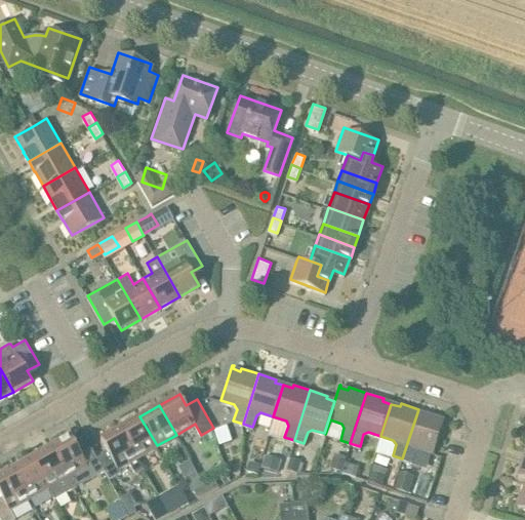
[(418,409),(402,458),(411,462),(415,450),(419,448),(433,452),(444,417),(443,416),(442,421),(434,417),(435,414),(418,409)]
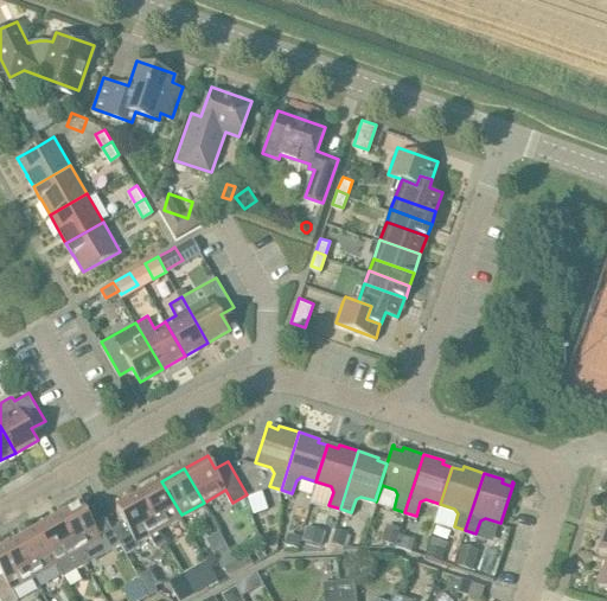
[(161,481),(140,493),(159,528),(181,515),(161,481)]
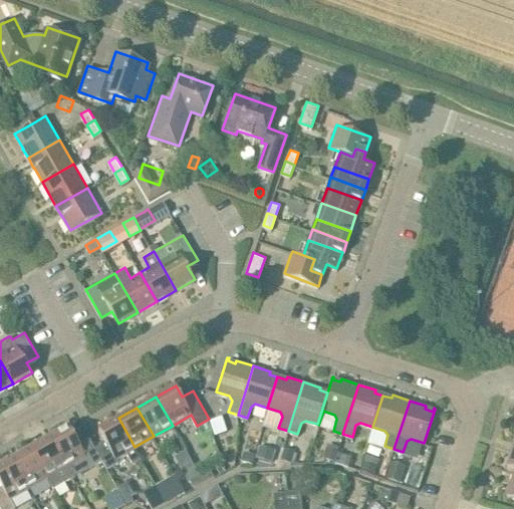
[(135,447),(118,418),(99,429),(105,440),(95,446),(107,467),(118,461),(116,458),(126,452),(133,463),(141,458),(135,447)]
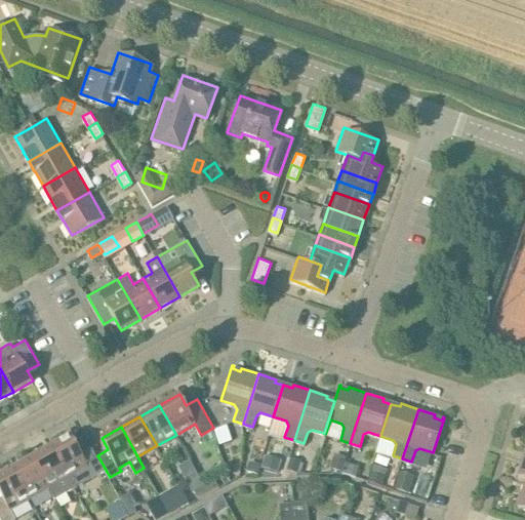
[(230,427),(217,428),(218,442),(231,441),(230,427)]
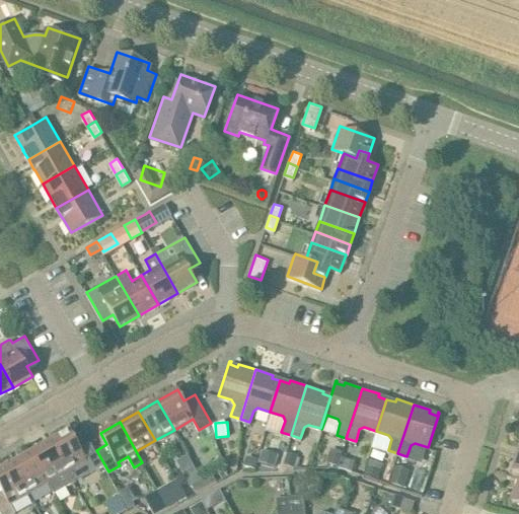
[(86,459),(80,447),(70,430),(51,441),(74,482),(83,475),(77,464),(86,459)]
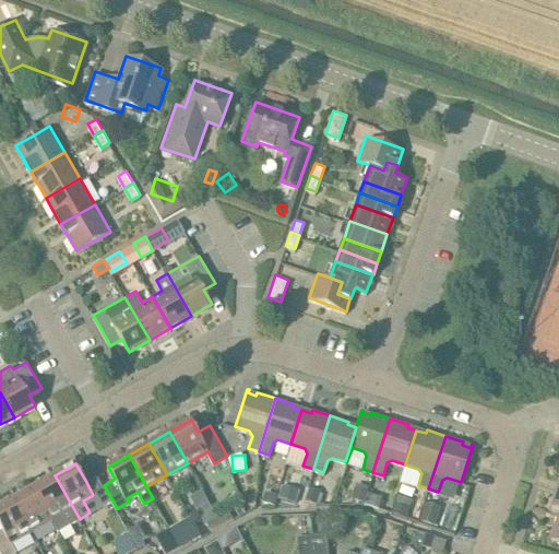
[(55,475),(34,486),(51,518),(59,531),(80,519),(55,475)]
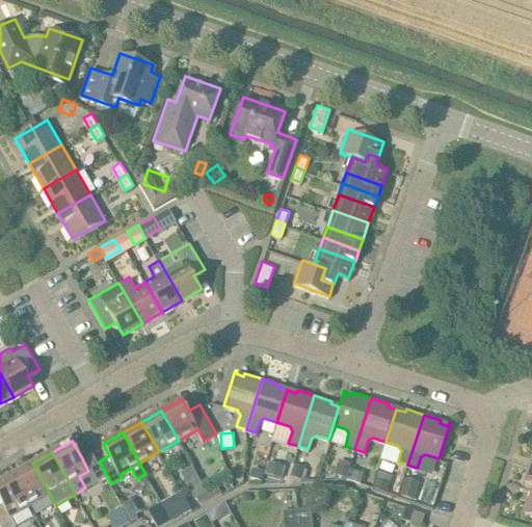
[(268,457),(265,470),(282,475),(285,463),(268,457)]
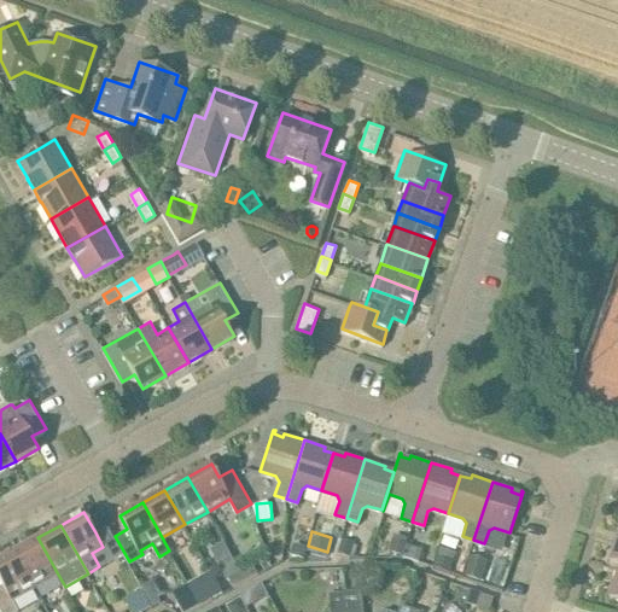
[(389,549),(402,553),(406,542),(408,535),(395,531),(389,549)]
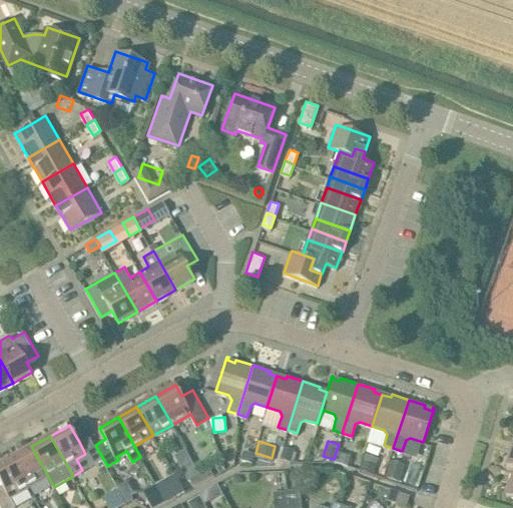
[(295,448),(284,444),(280,457),(291,461),(295,448)]
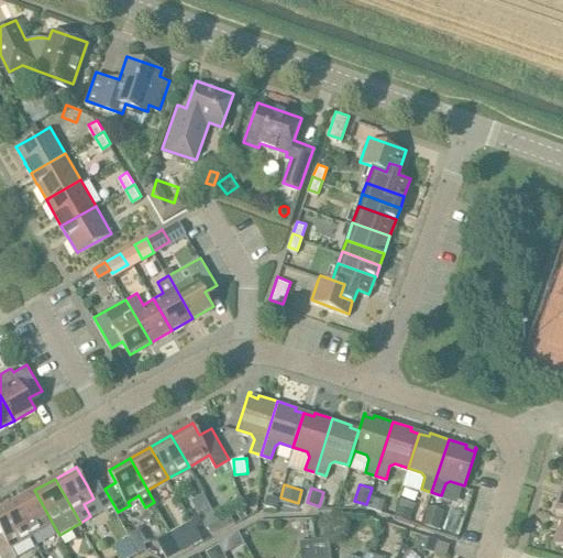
[(52,522),(34,490),(13,502),(32,534),(52,522)]
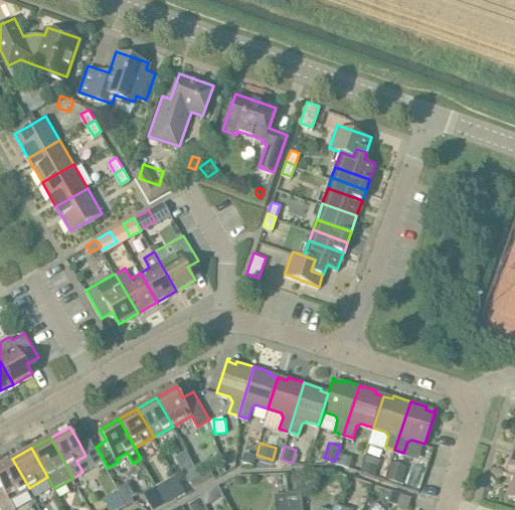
[(240,461),(253,464),(256,453),(243,449),(240,461)]
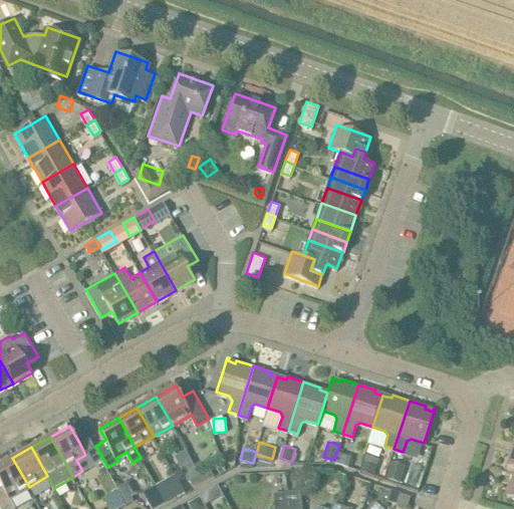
[(337,451),(334,460),(348,465),(351,456),(337,451)]
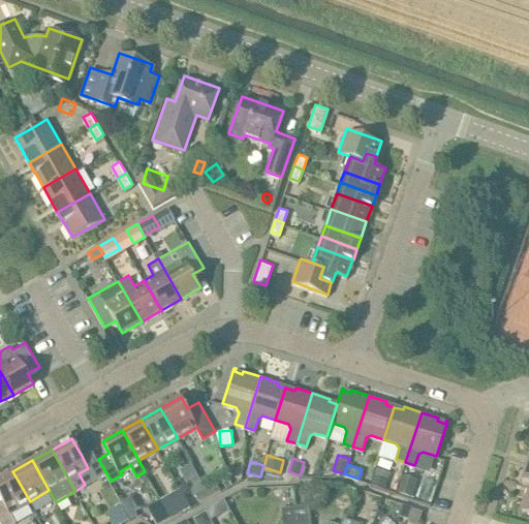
[(376,465),(370,482),(384,487),(391,469),(376,465)]
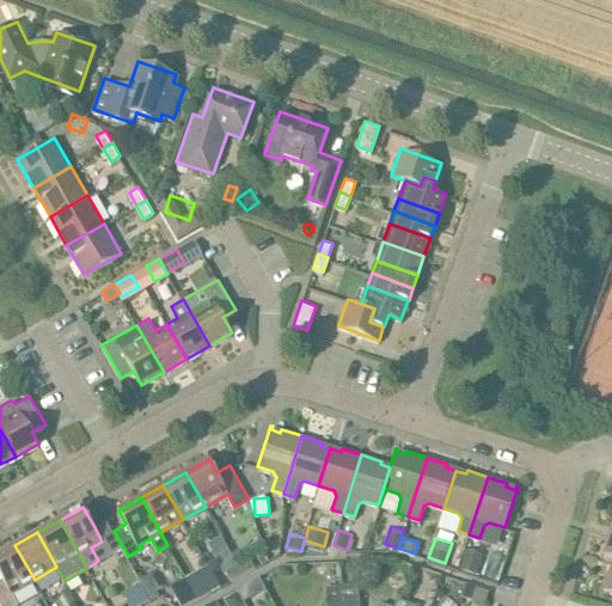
[(35,580),(14,545),(0,554),(0,573),(0,574),(0,573),(0,601),(2,605),(11,605),(18,601),(13,592),(35,580)]
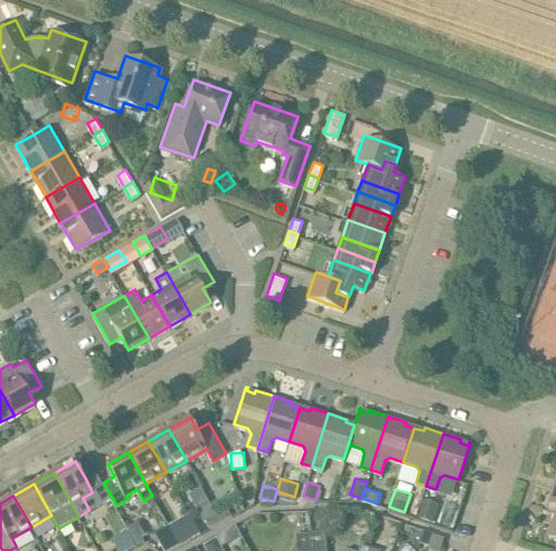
[(240,497),(232,501),(238,510),(243,506),(240,497)]
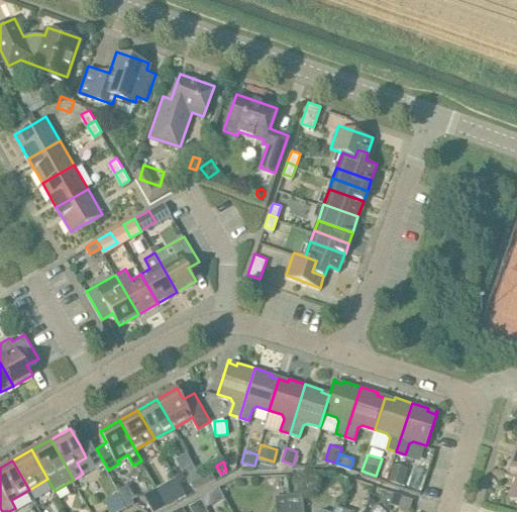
[(394,463),(389,479),(402,482),(407,466),(394,463)]
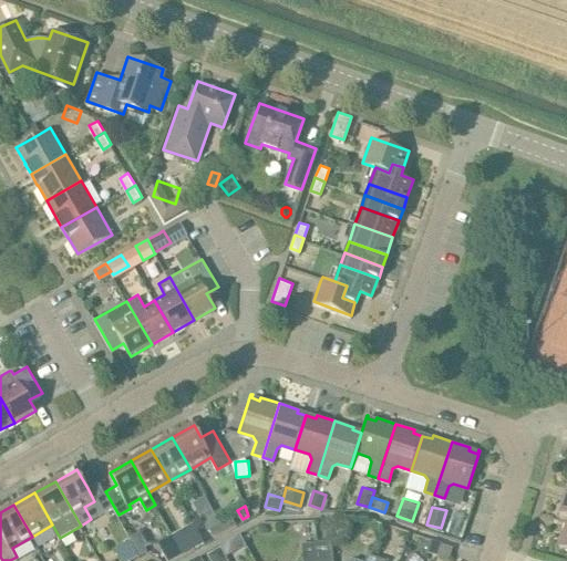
[(225,529),(219,521),(216,513),(206,518),(210,527),(209,527),(214,536),(225,529)]
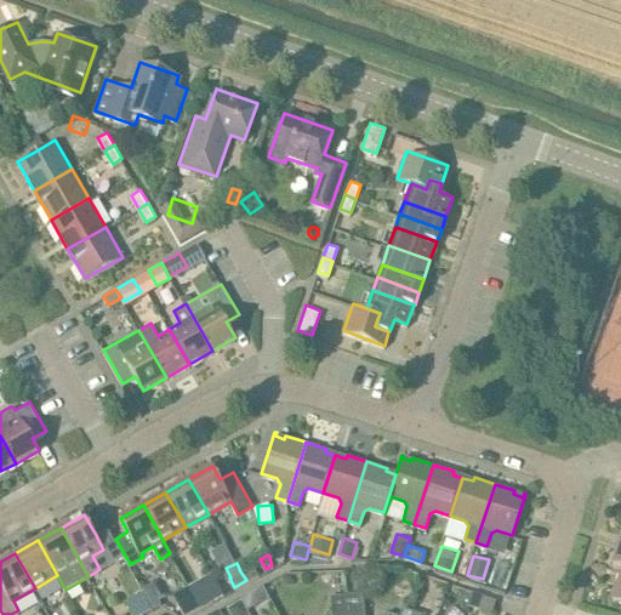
[(240,571),(246,580),(258,574),(254,564),(240,571)]
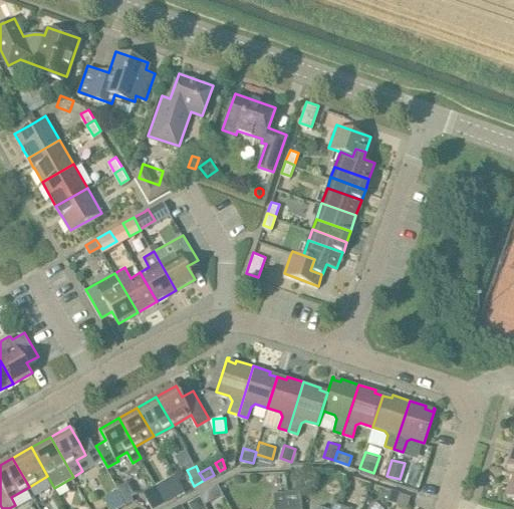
[(287,478),(288,491),(289,508),(302,508),(300,477),(287,478)]
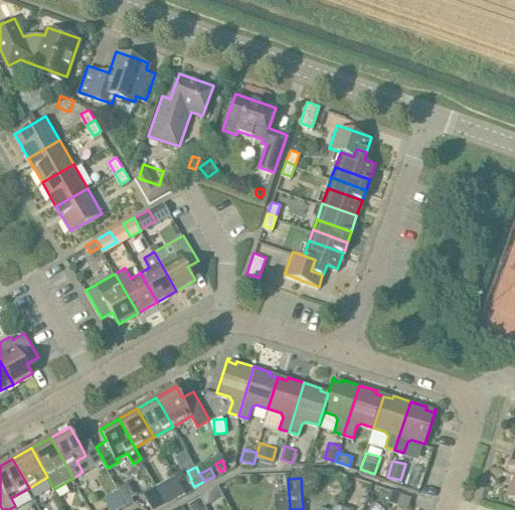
[(166,502),(162,495),(156,483),(143,491),(153,509),(166,502)]
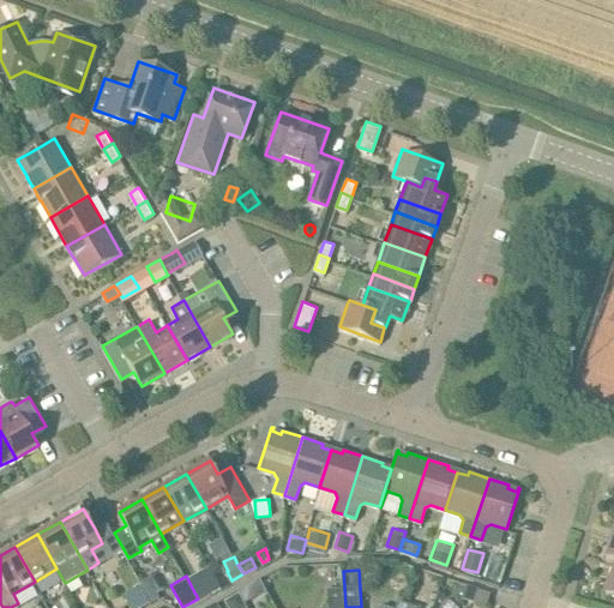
[(479,585),(470,583),(467,582),(462,597),(475,601),(475,599),(479,587),(479,585)]
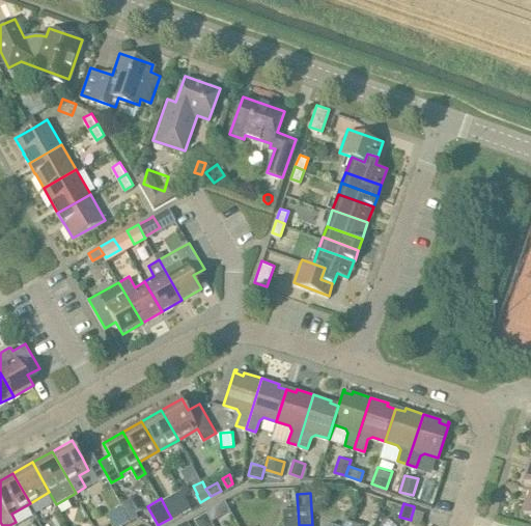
[(167,510),(171,518),(182,513),(177,504),(167,510)]
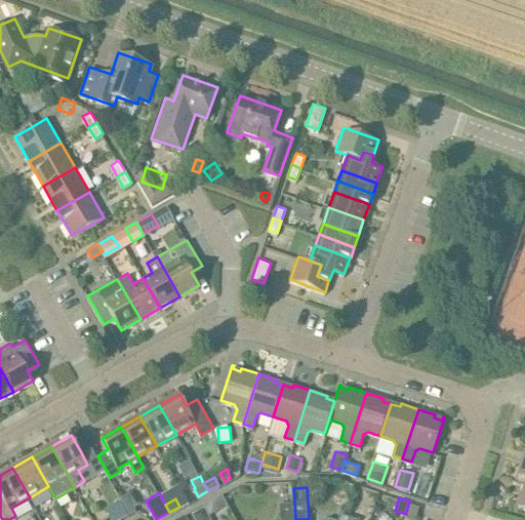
[(295,519),(294,502),(280,503),(281,519),(295,519)]
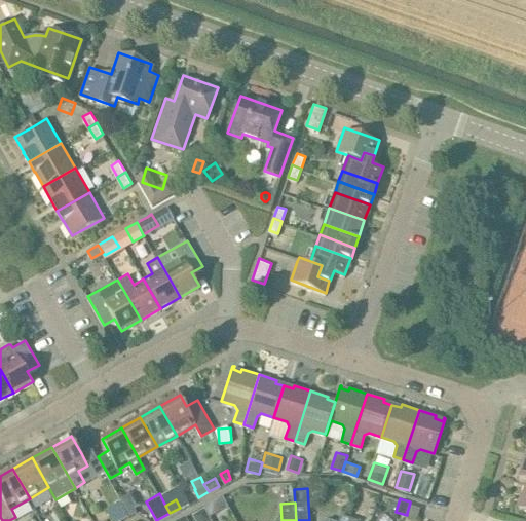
[(407,513),(417,516),(420,506),(410,503),(407,513)]
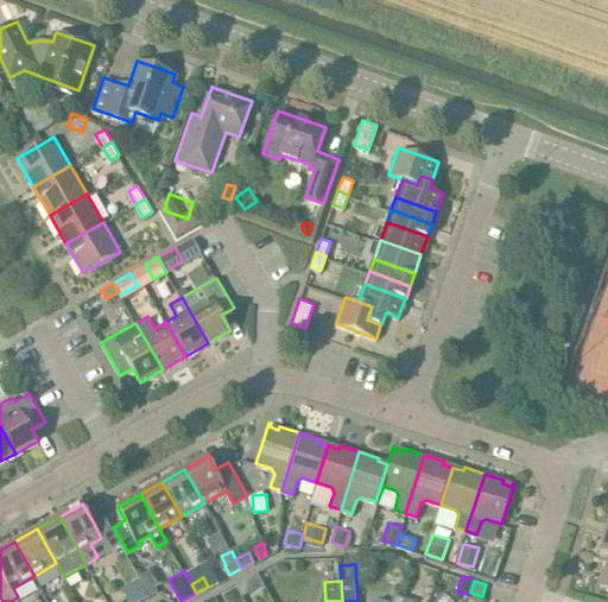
[(236,584),(222,593),(227,601),(236,601),(244,599),(236,584)]
